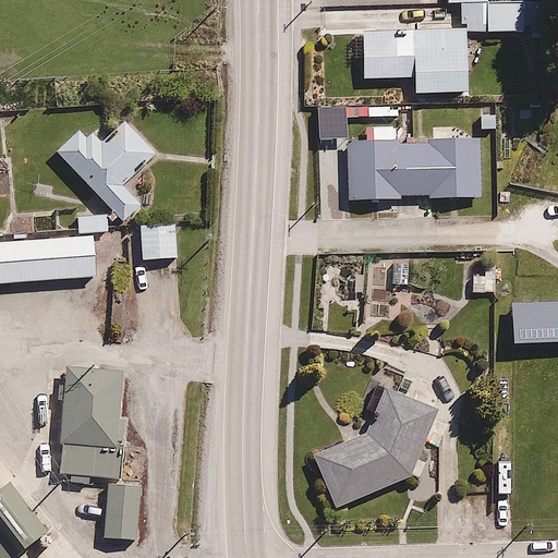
[(460,32),(466,32),(521,31),(521,2),(486,3),(485,0),(448,0),(448,3),(459,3),(460,32)]
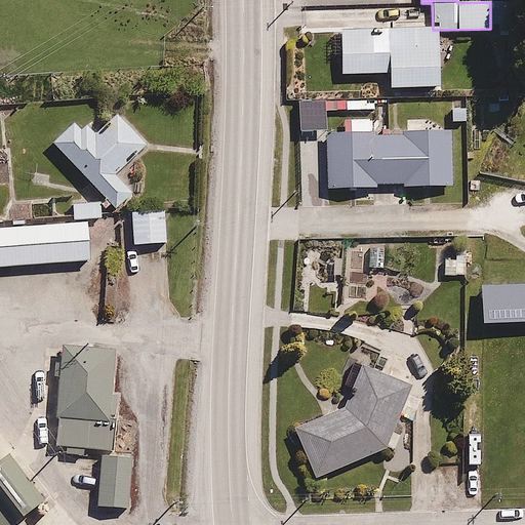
[(439,30),(433,30),(340,31),(340,75),(389,74),(389,87),(440,87),(439,30)]
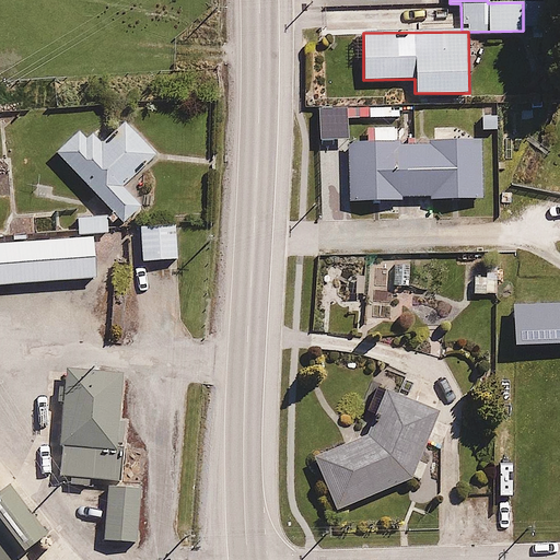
[(88,140),(80,132),(55,156),(123,228),(142,208),(123,188),(155,158),(125,125),(113,136),(103,125),(88,140)]
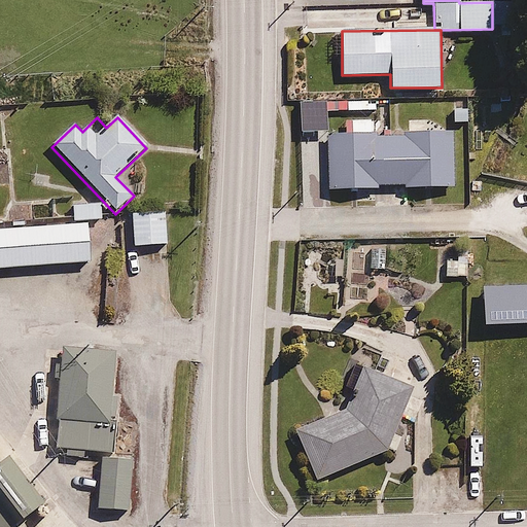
[(351,132),(326,133),(328,192),(377,191),(377,185),(405,184),(405,189),(455,188),(453,131),(372,134),(372,119),(351,120),(351,132)]
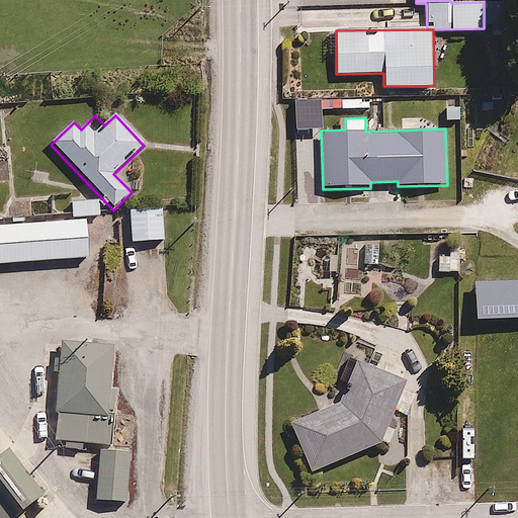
[(164,242),(163,206),(120,208),(123,263),(137,262),(136,243),(164,242)]
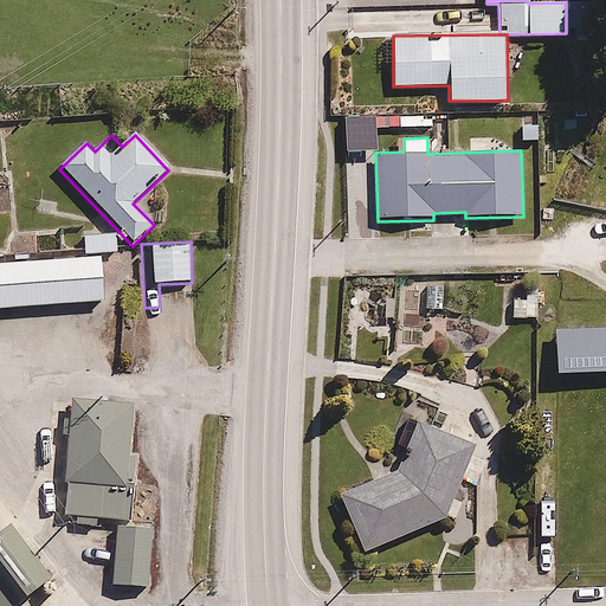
[(0,315),(116,309),(114,264),(0,269),(0,315)]
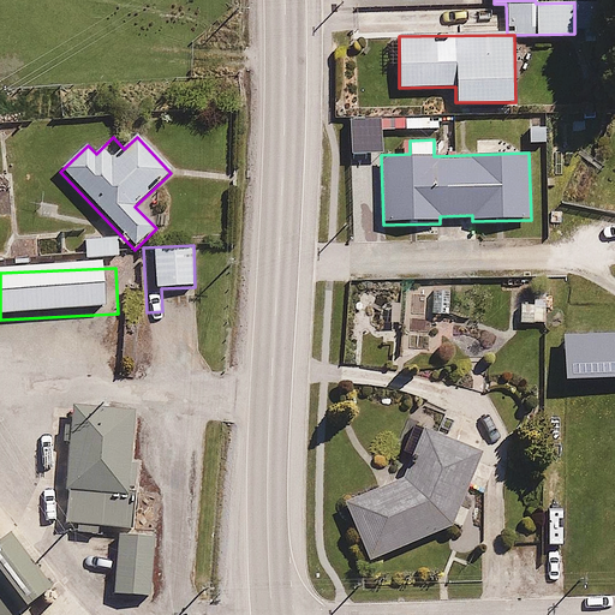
[(135,407),(71,406),(69,537),(95,537),(95,529),(132,530),(135,407)]
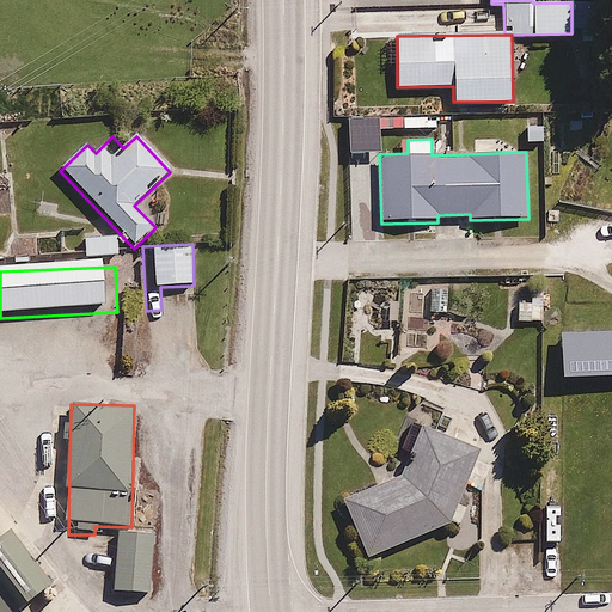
[(420,473),(346,500),(367,560),(448,530),(482,450),(410,420),(398,448),(420,457),(420,473)]
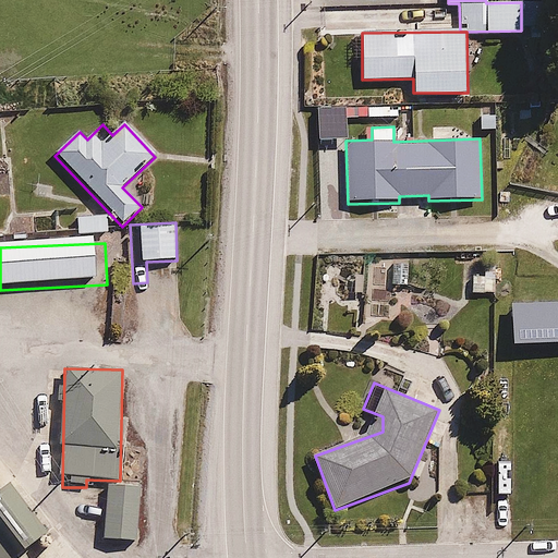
[(0,557),(35,557),(60,538),(13,482),(0,492),(0,557)]
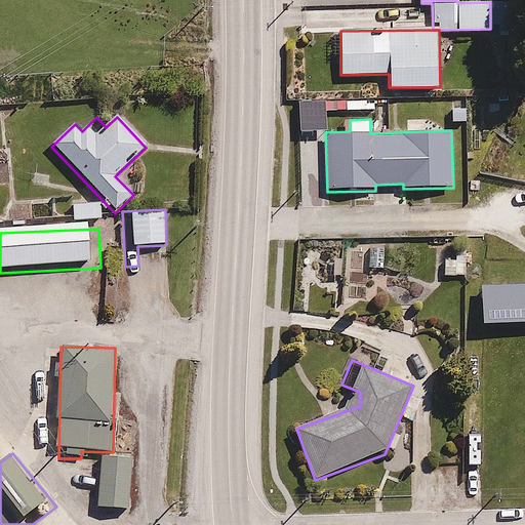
[(130,456),(102,455),(101,509),(130,509),(130,456)]
